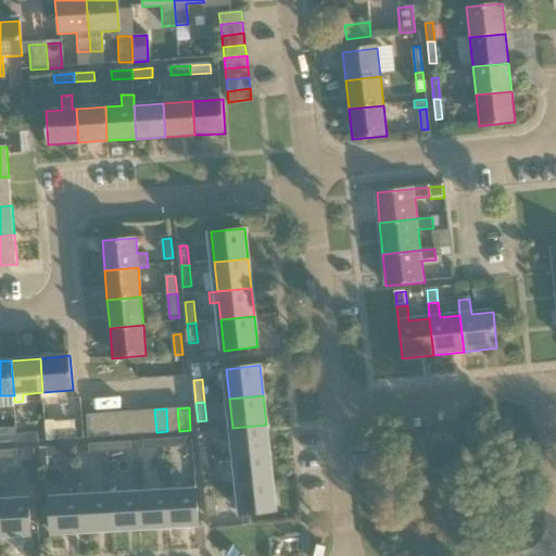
[(177,408),(166,408),(167,431),(179,431),(177,408)]
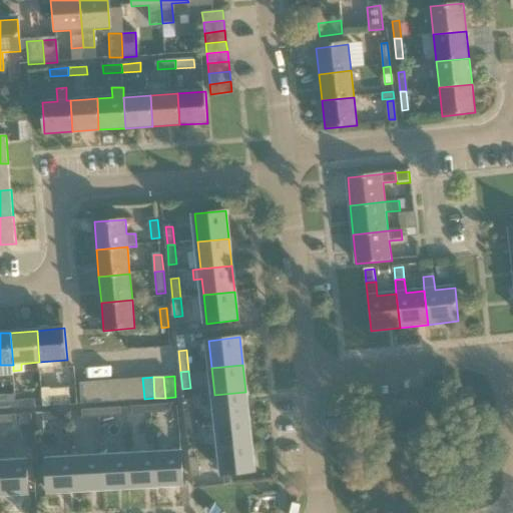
[(142,378),(132,379),(134,400),(144,399),(142,378)]
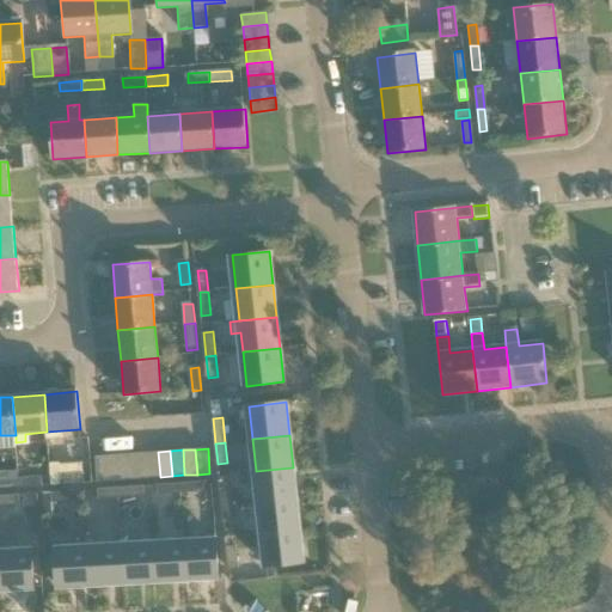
[(147,478),(160,477),(158,452),(145,453),(147,478)]
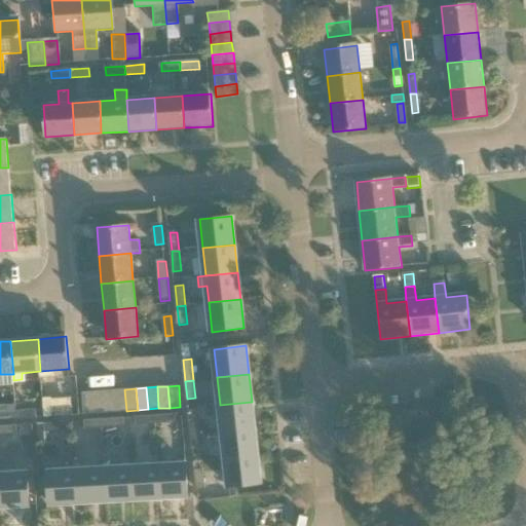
[(124,389),(114,390),(116,411),(126,411),(124,389)]
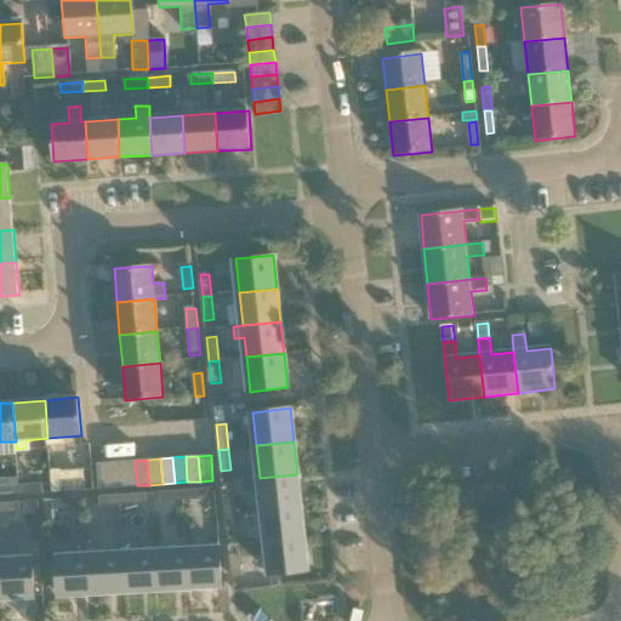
[(121,461),(110,462),(112,488),(124,486),(121,461)]
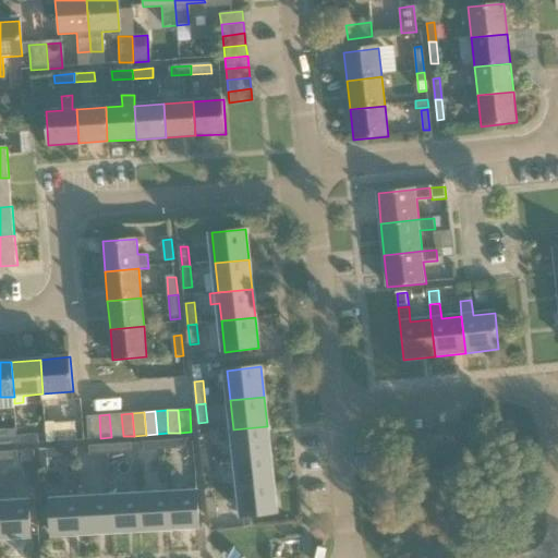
[(111,437),(123,436),(121,414),(109,414),(111,437)]
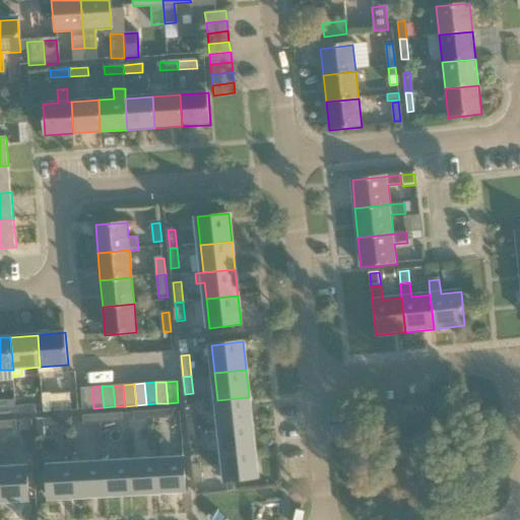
[(92,387),(81,388),(83,409),(93,408),(92,387)]
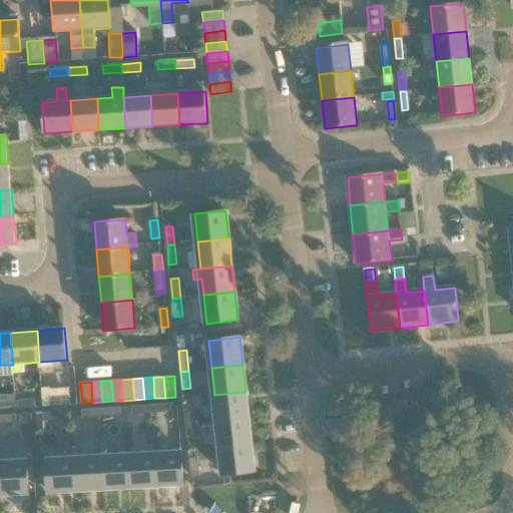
[(43,407),(51,407),(51,400),(50,388),(41,388),(43,407)]
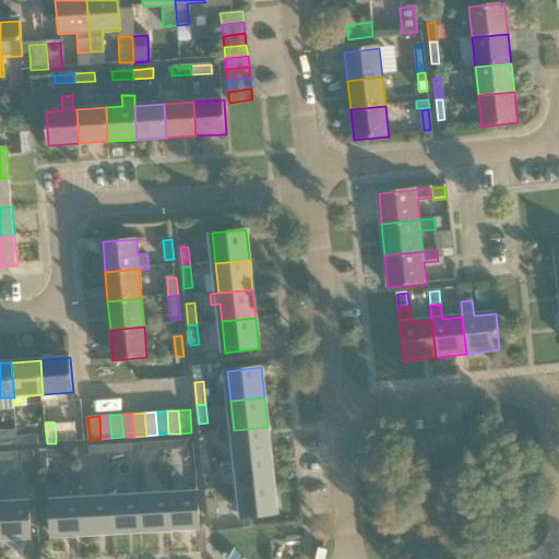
[(235,441),(237,459),(271,455),(268,427),(234,430),(218,432),(219,443),(235,441)]
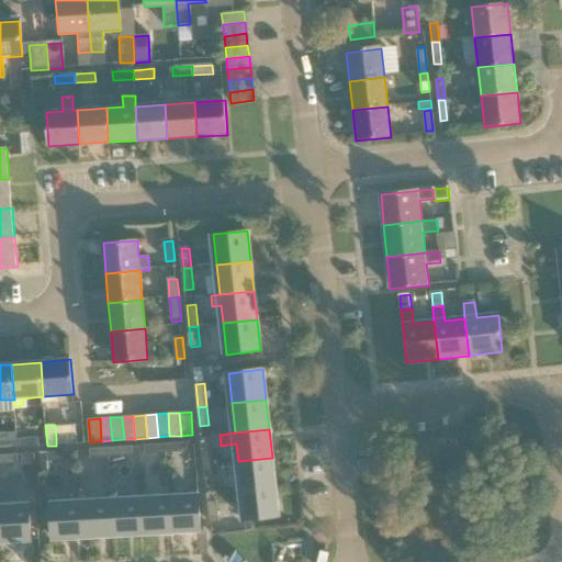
[(56,438),(56,446),(77,444),(77,436),(56,438)]
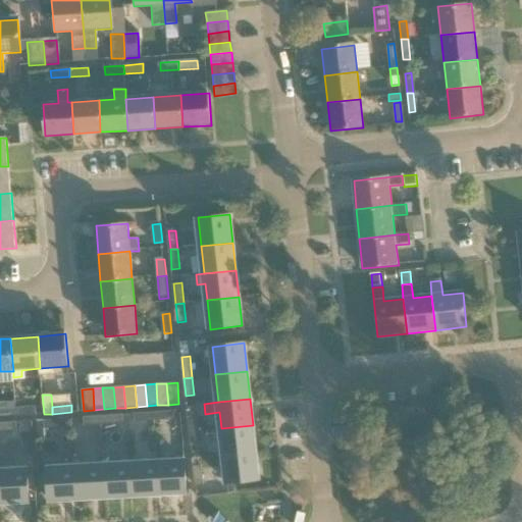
[(188,408),(190,432),(198,431),(195,407),(188,408)]
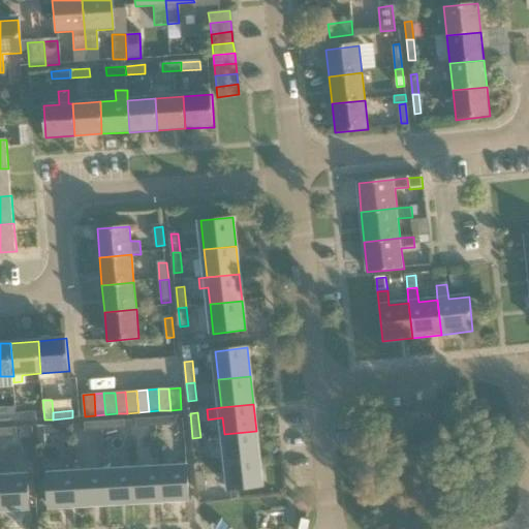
[(175,417),(156,419),(156,427),(176,425),(175,417)]
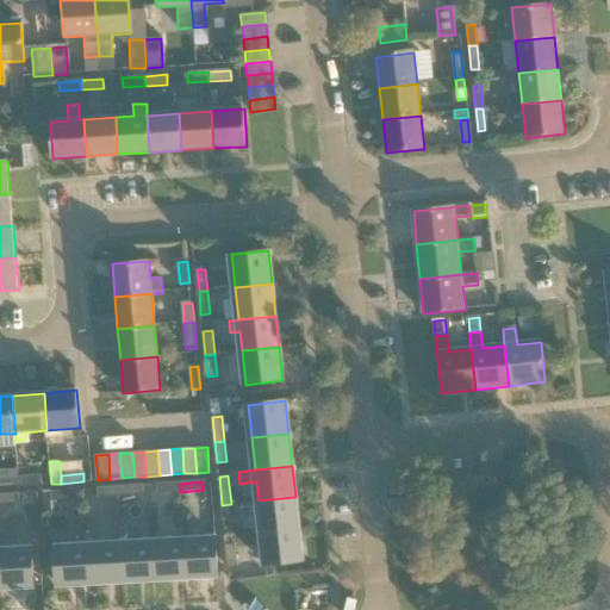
[(180,492),(180,484),(157,485),(159,493),(180,492)]
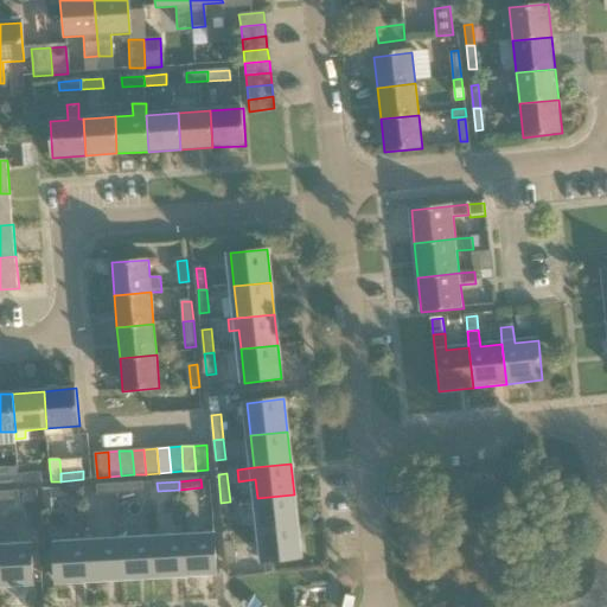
[(142,484),(115,486),(116,494),(144,492),(142,484)]
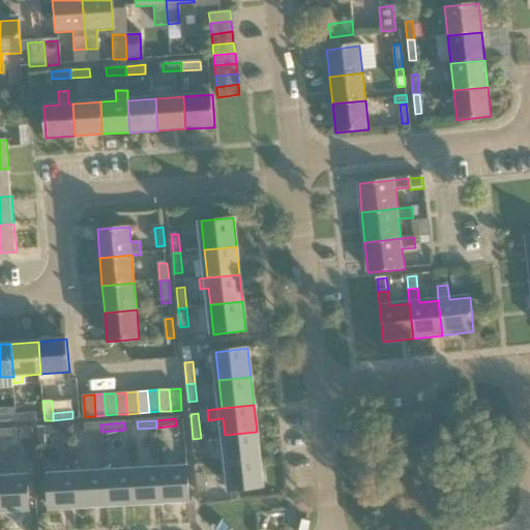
[(86,433),(101,432),(100,424),(85,425),(86,433)]
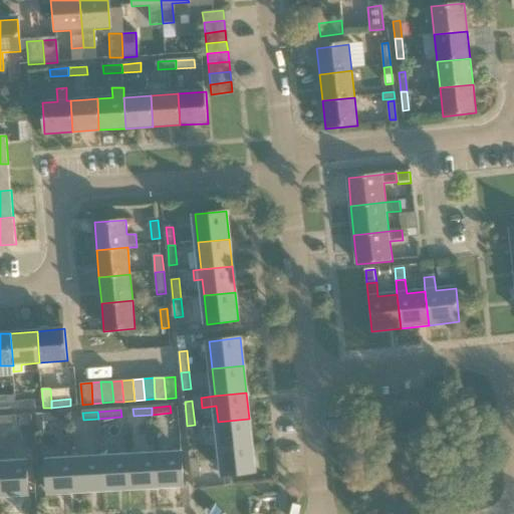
[(44,415),(44,423),(63,421),(63,414),(44,415)]
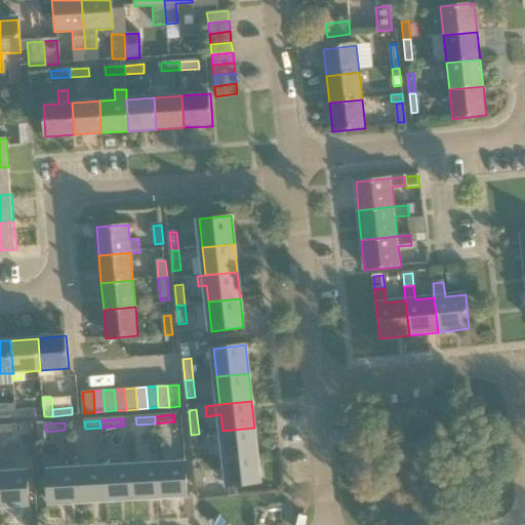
[(254,428),(223,431),(210,433),(211,442),(224,440),(226,459),(256,455),(254,428)]
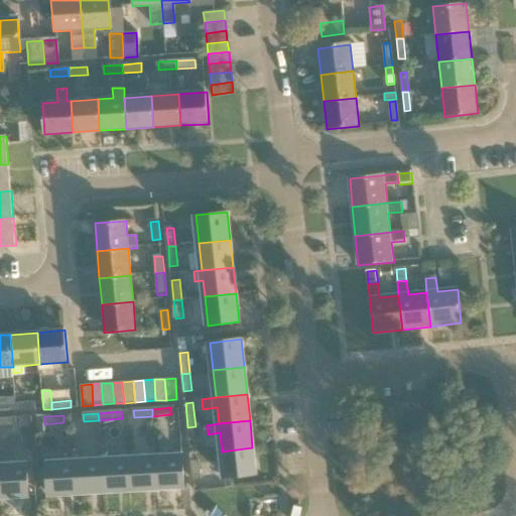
[(197,440),(196,426),(187,427),(189,441),(197,440)]
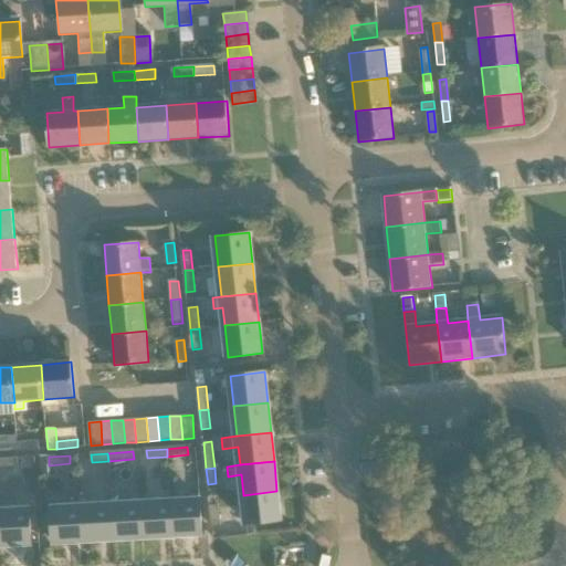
[(280,522),(276,491),(243,495),(247,525),(280,522)]
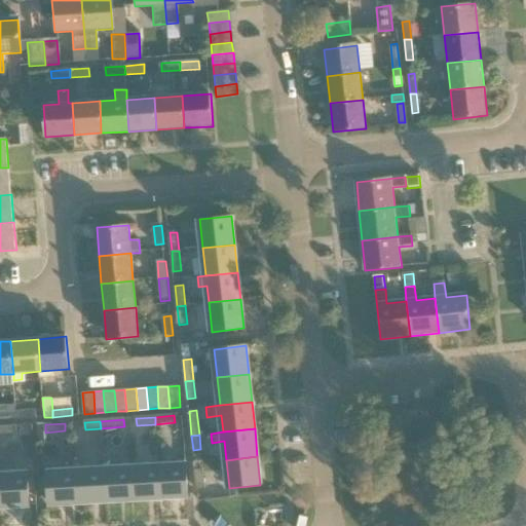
[(63,471),(47,472),(47,477),(48,494),(49,503),(77,502),(75,471),(74,471),(74,458),(62,458),(63,471)]
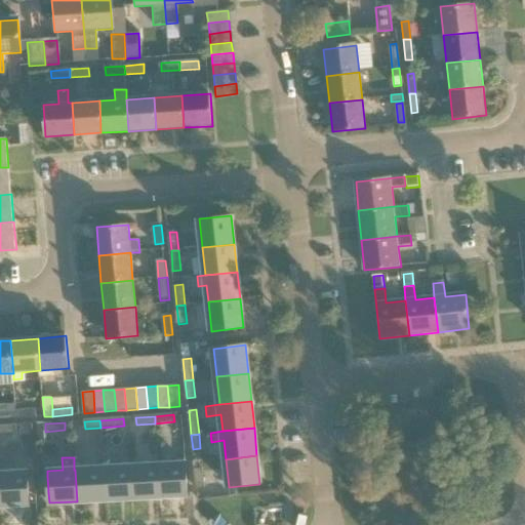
[(91,469),(75,470),(77,501),(105,499),(103,468),(103,458),(90,459),(91,469)]
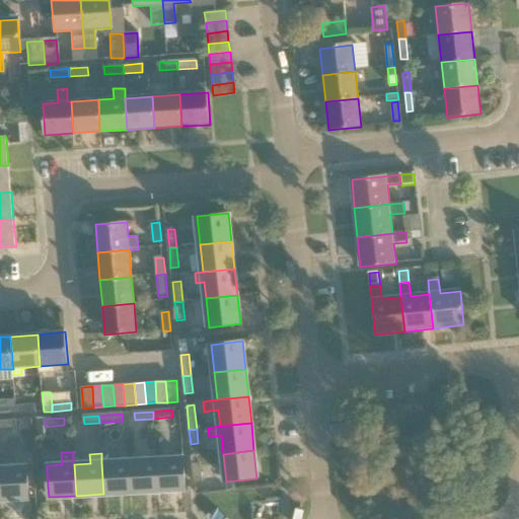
[(15,467),(0,468),(0,470),(2,500),(29,498),(27,456),(15,457),(15,467)]
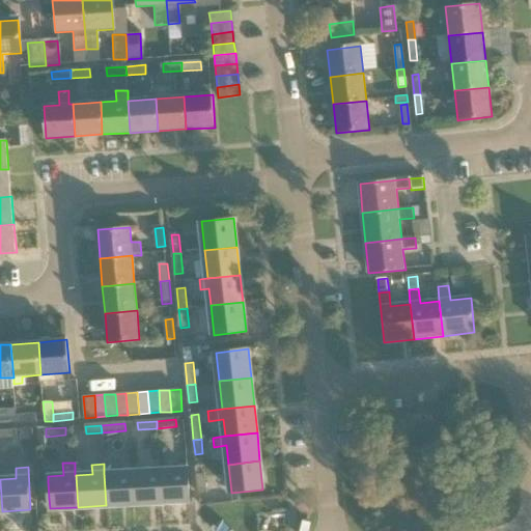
[(189,469),(160,470),(161,502),(190,501),(189,469)]
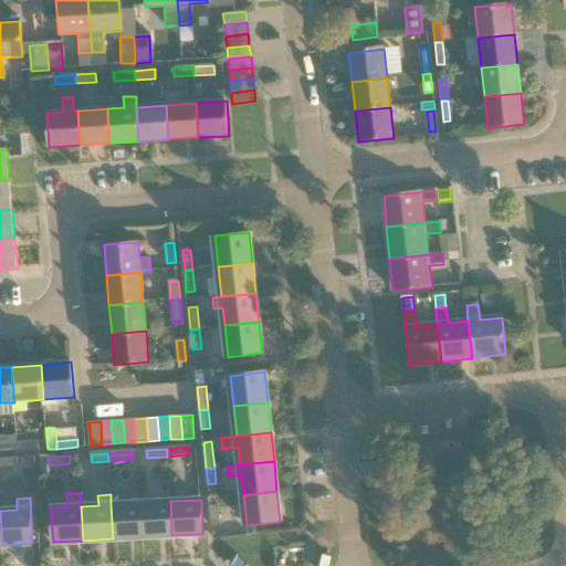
[(143,537),(171,535),(170,501),(140,503),(143,537)]
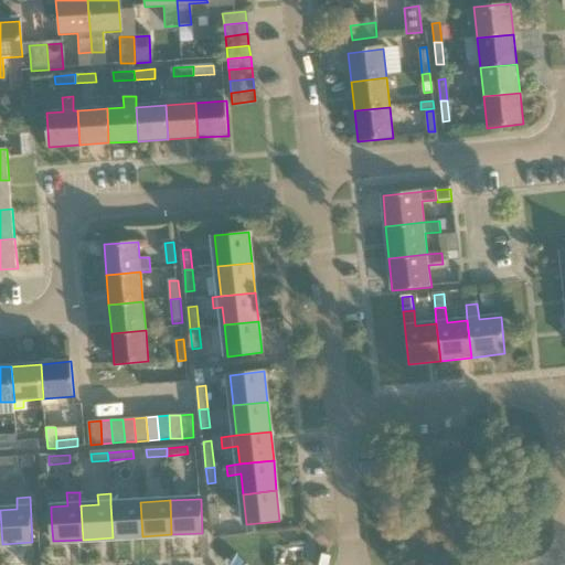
[(140,502),(110,503),(113,537),(142,536),(140,502)]
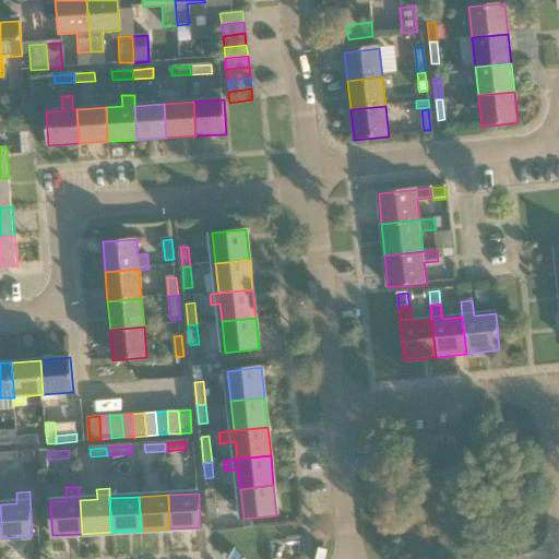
[(207,503),(210,522),(218,521),(216,502),(207,503)]
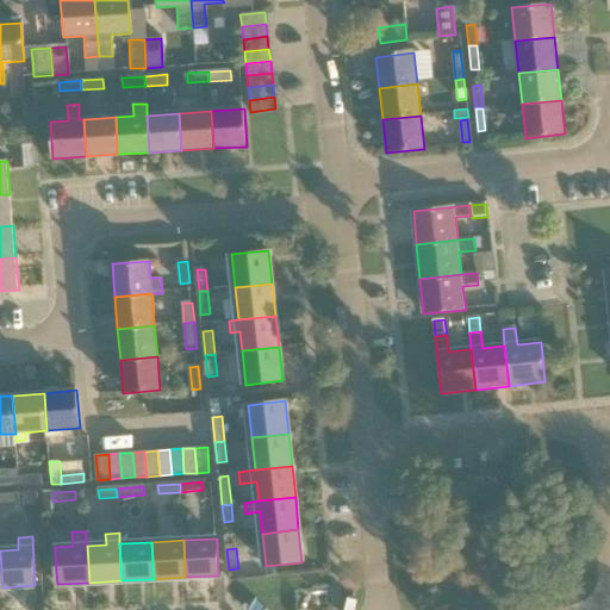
[(55,553),(47,554),(48,574),(56,573),(55,553)]
